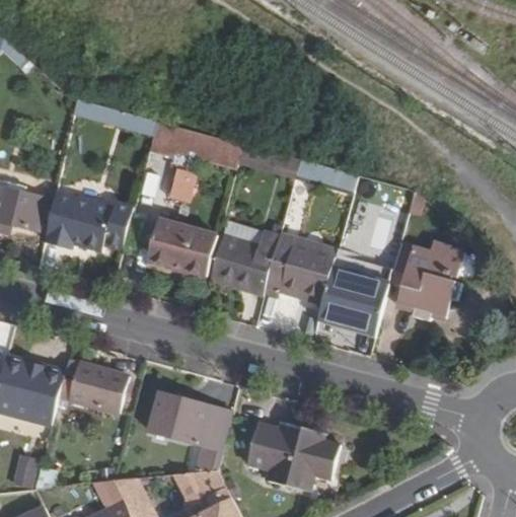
[(16,50),(0,35),(0,48),(9,57),(16,50)]
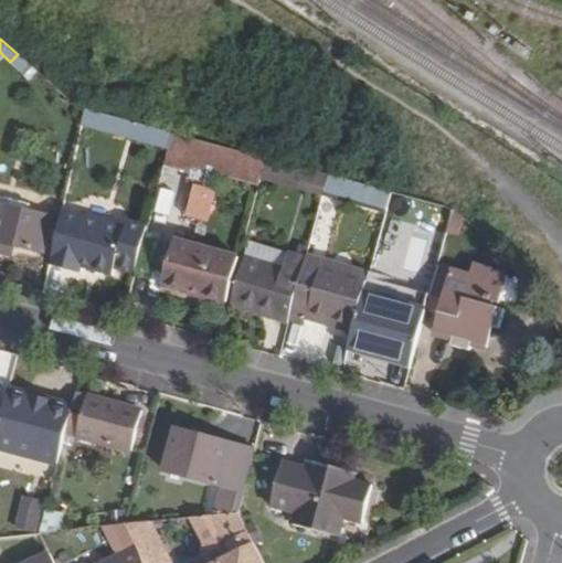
[(99,113),(84,108),(81,121),(96,125),(99,113)]
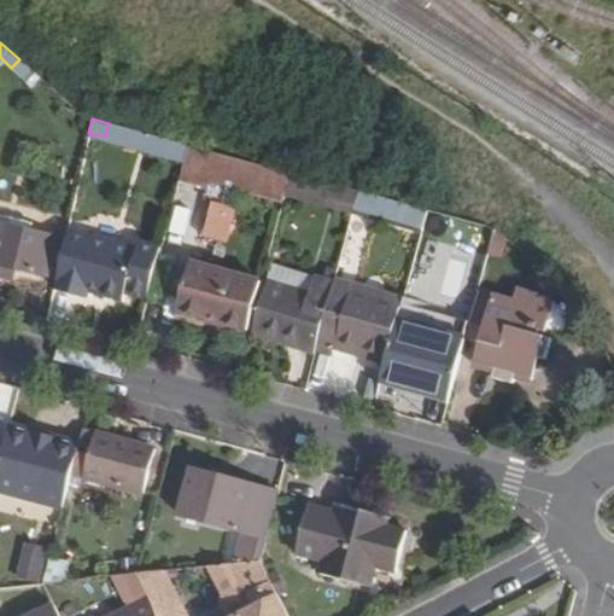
[(186,144),(170,140),(167,152),(182,157),(186,144)]
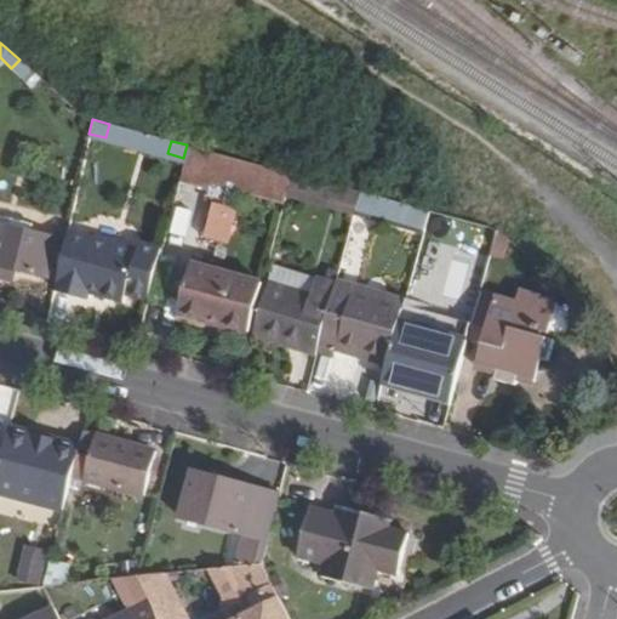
[(207,188),(210,183),(281,203),(284,196),(290,172),(274,169),(187,145),(183,158),(177,180),(207,188)]
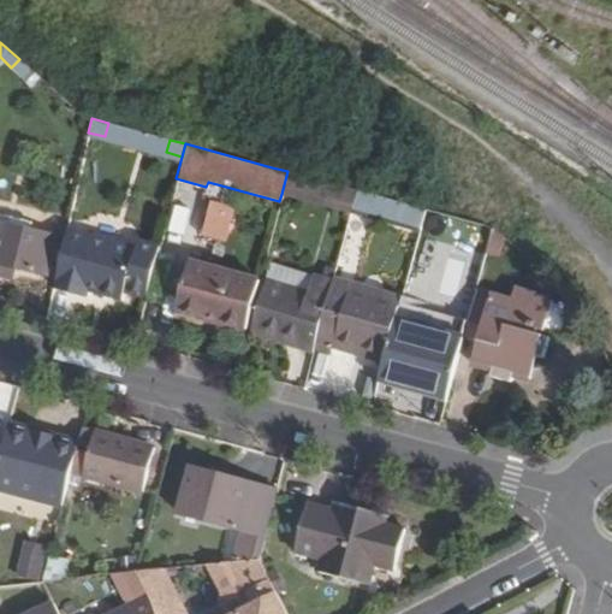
[(287,171),(281,194),(350,213),(356,190),(287,171)]
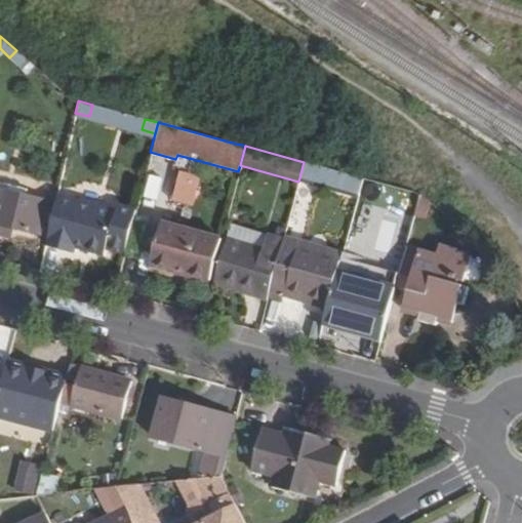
[(304,162),(298,182),(313,186),(357,196),(361,177),(304,162)]
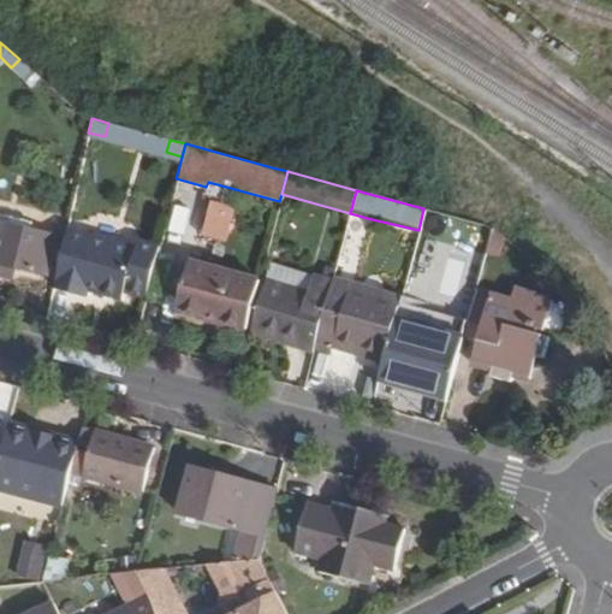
[(220,238),(227,204),(202,198),(194,232),(220,238)]
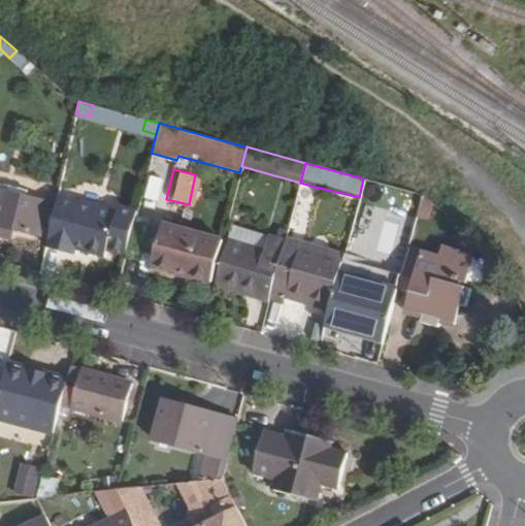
[(300,183),(285,238),(299,242),(315,187),(300,183)]
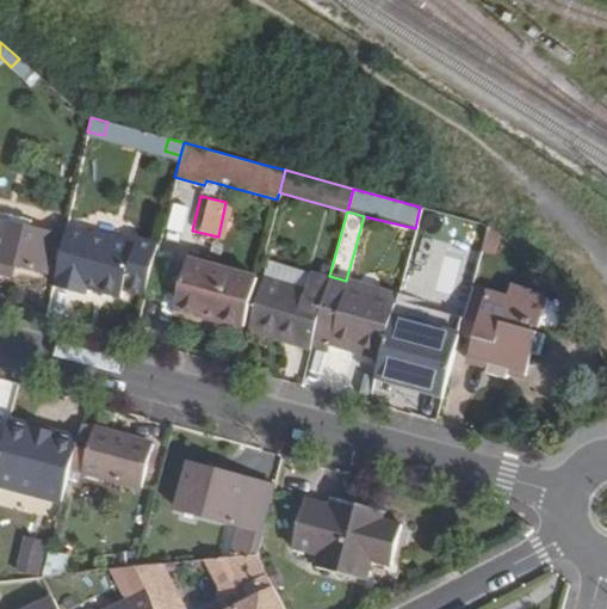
[(42,268),(50,235),(0,221),(0,265),(7,268),(10,259),(42,268)]
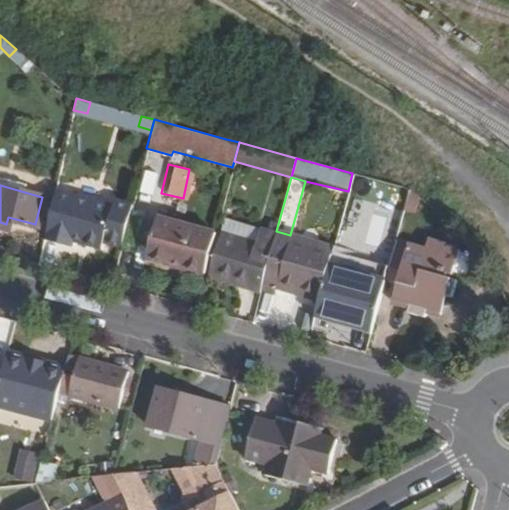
[(121,244),(132,201),(114,196),(112,202),(54,187),(41,235),(60,240),(61,236),(69,237),(98,245),(100,238),(121,244)]
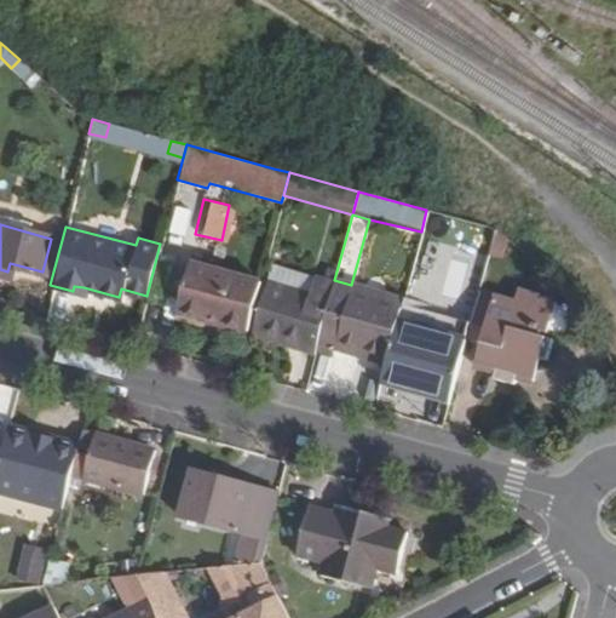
[(511,241),(495,229),(489,251),(506,256),(511,241)]
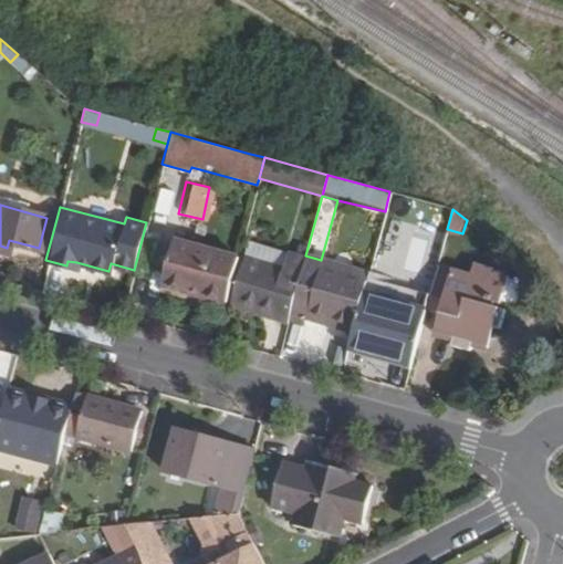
[(376,217),(366,217),(367,230),(377,230),(376,217)]
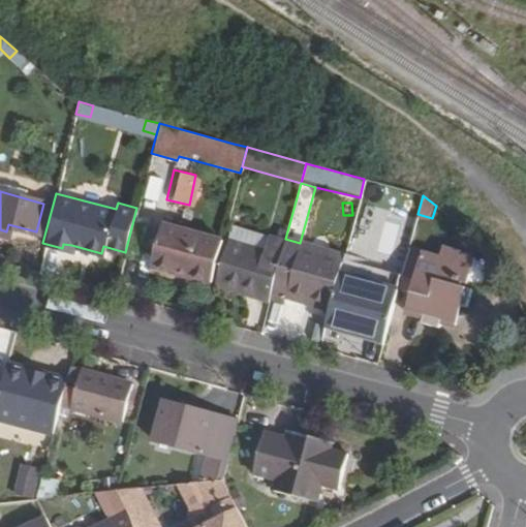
[(222,237),(163,220),(151,265),(210,281),(222,237)]
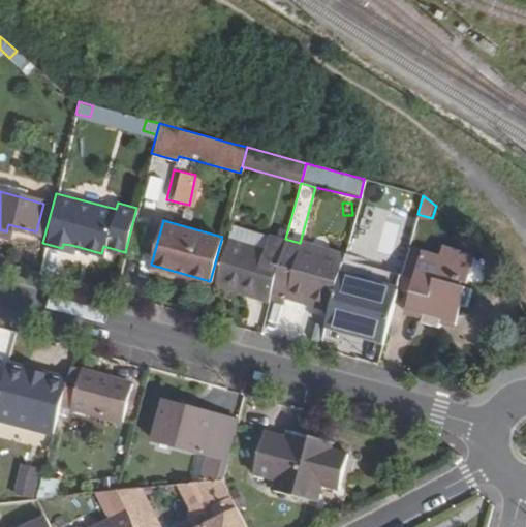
[(267,236),(230,225),(226,240),(263,250),(267,236)]
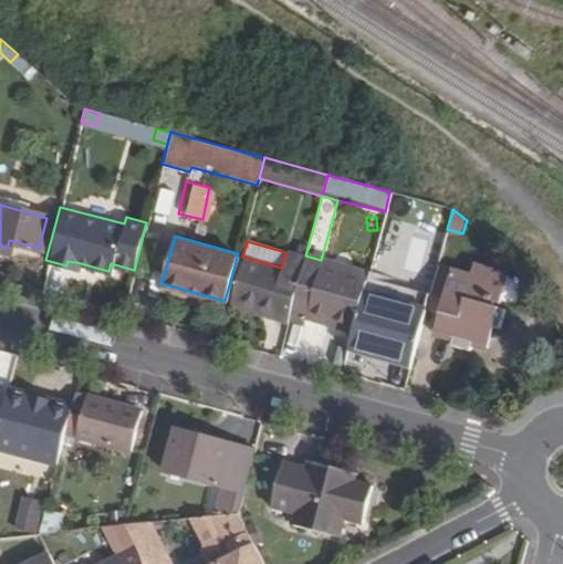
[(229,304),(288,322),(289,317),(304,258),(285,252),(281,268),(242,257),(229,304)]
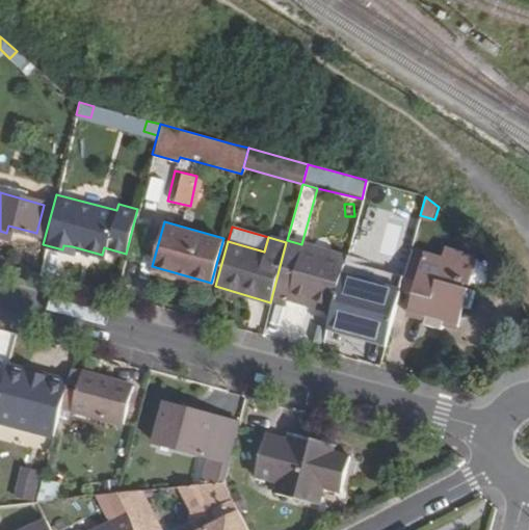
[(286,242),(271,298),(285,301),(286,296),(332,310),(341,275),(345,260),(346,257),(301,244),(287,240),(286,242)]
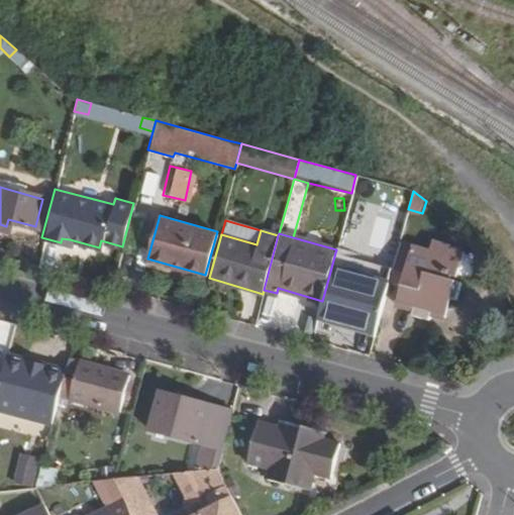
[(430,240),(427,250),(399,242),(392,269),(389,282),(400,285),(395,304),(411,309),(409,315),(425,319),(433,293),(453,298),(458,282),(448,279),(449,276),(453,277),(460,248),(430,240)]
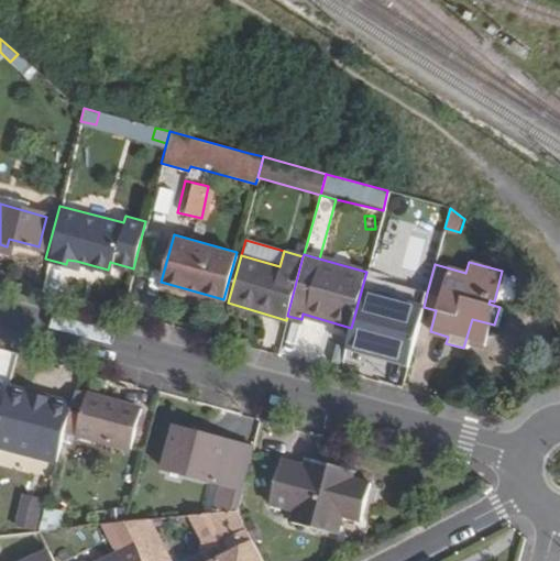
[(427,293),(365,275),(361,292),(423,308),(424,307),(427,293)]
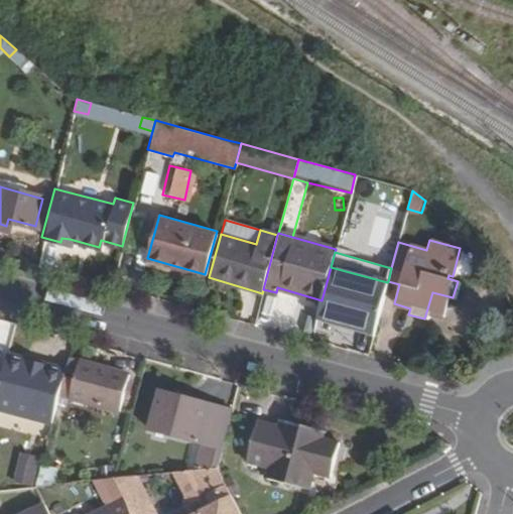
[(331,267),(322,300),(317,316),(374,332),(387,282),(331,267)]
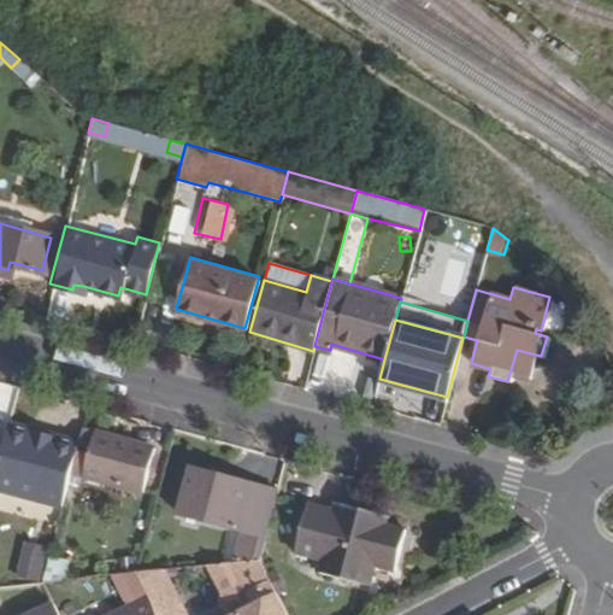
[(82,426),(74,460),(83,462),(80,474),(141,491),(153,446),(82,426)]
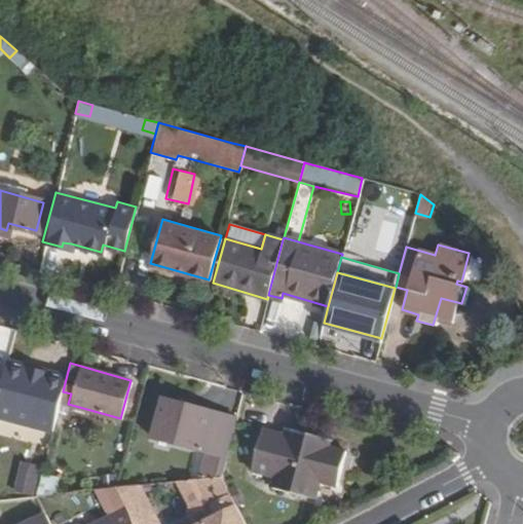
[(0,397),(57,413),(60,402),(63,391),(67,375),(50,370),(48,375),(6,364),(3,374),(0,384),(0,397)]
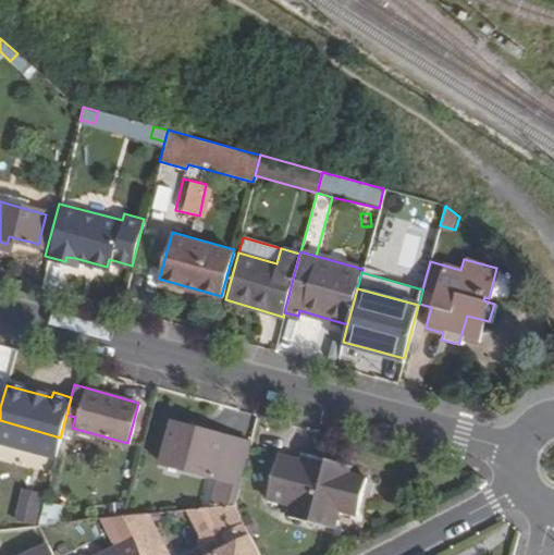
[(66,415),(63,426),(72,428),(75,417),(66,415)]
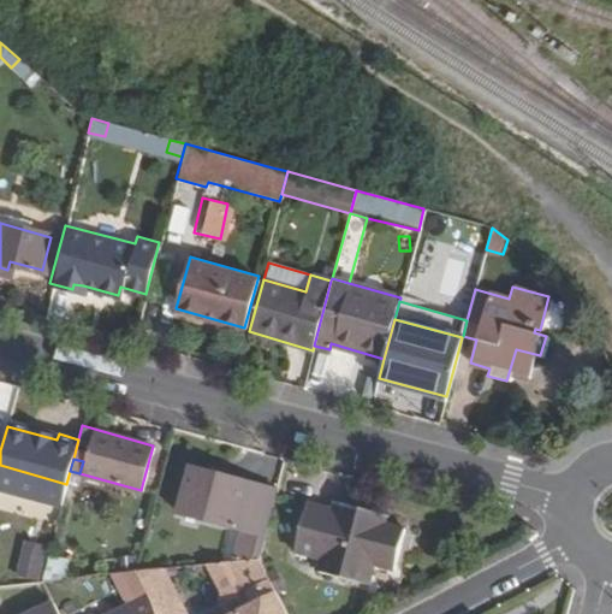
[(274,490),(189,466),(177,511),(237,527),(230,561),(255,559),(274,490)]
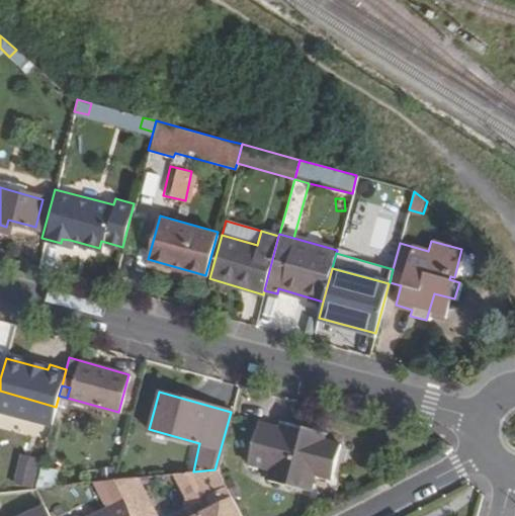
[(278,427),(258,422),(246,462),(268,468),(265,478),(308,489),(313,473),(329,477),(338,443),(322,439),(324,432),(280,421),(278,427)]
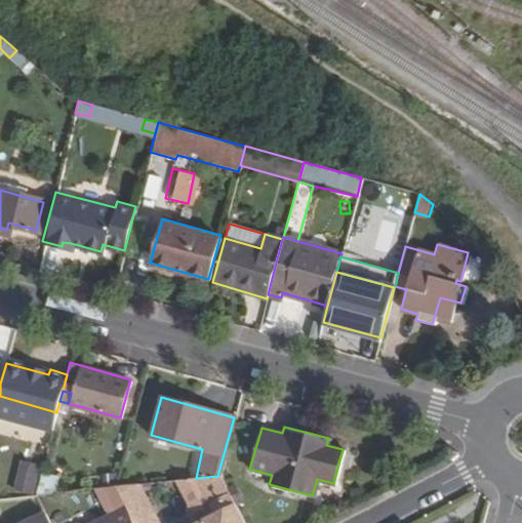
[(10,489),(31,494),(39,465),(17,459),(10,489)]
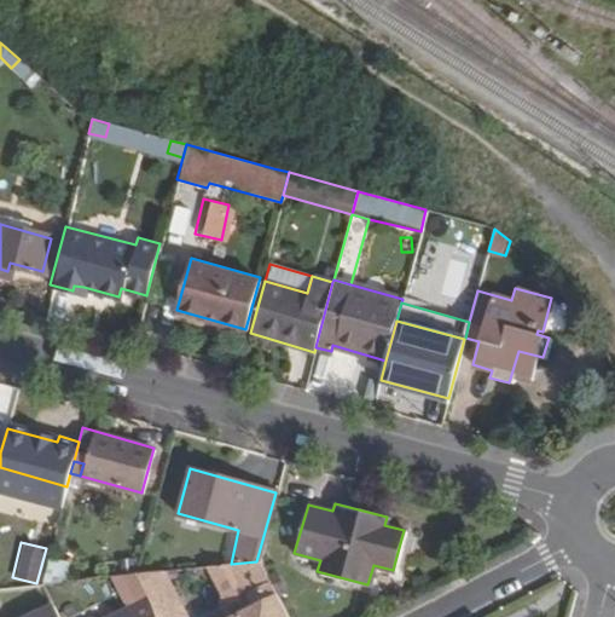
[(46,559),(40,583),(67,580),(67,560),(46,559)]
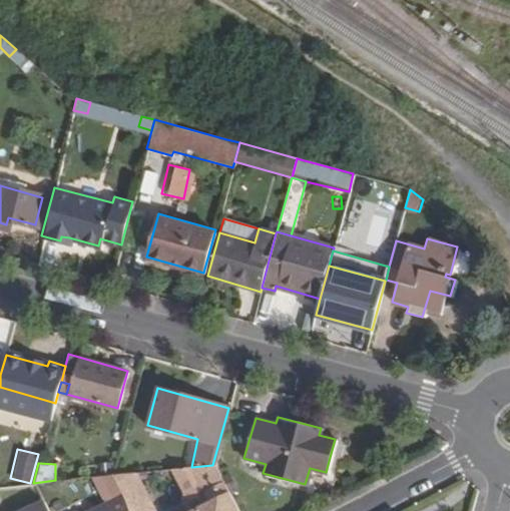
[(191,467),(170,469),(183,495),(179,497),(186,510),(237,510),(212,465),(191,467)]
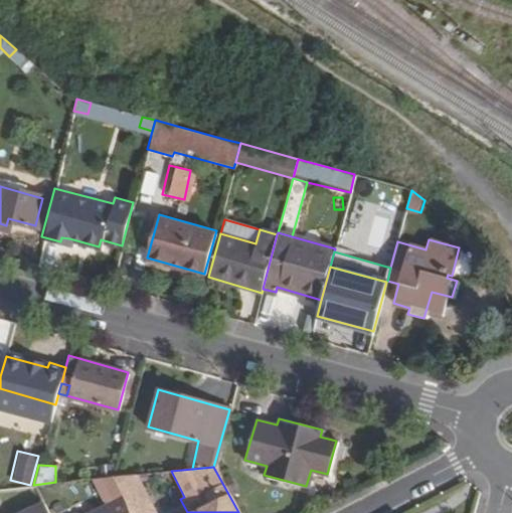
[(149,512),(154,511),(135,474),(113,476),(130,512),(149,512)]
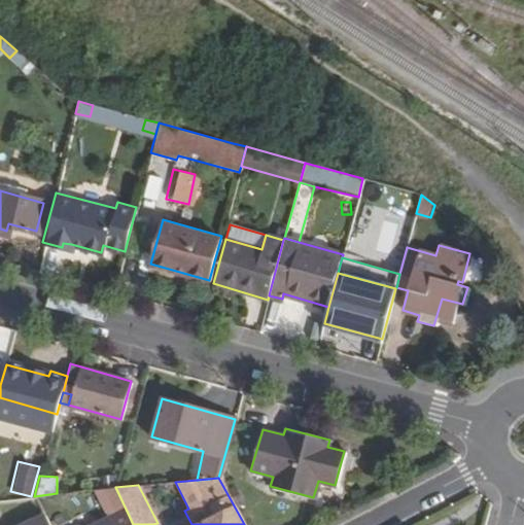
[(92,524),(133,524),(115,487),(93,489),(107,517),(92,524)]
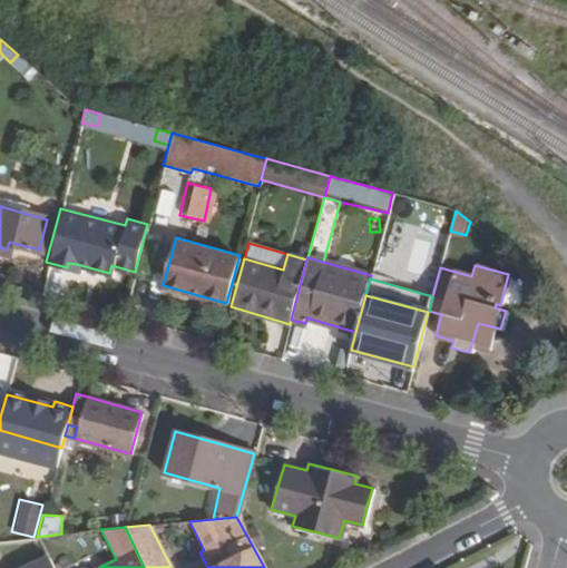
[(51,567),(47,557),(23,567),(51,567)]
